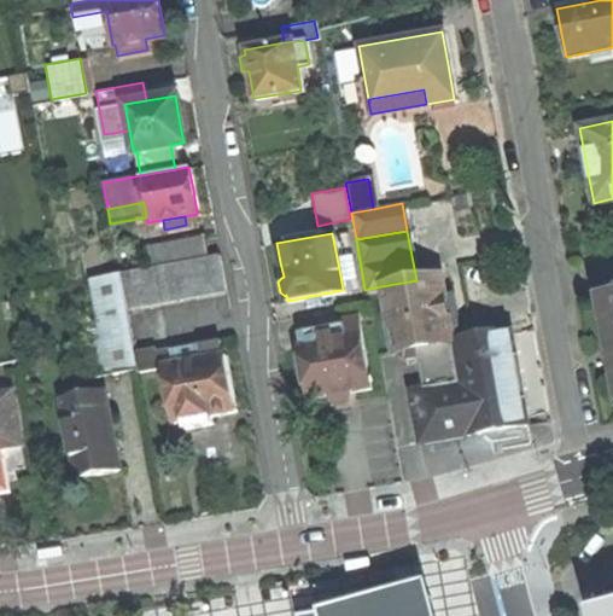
[(144,247),(147,266),(205,255),(202,236),(144,247)]
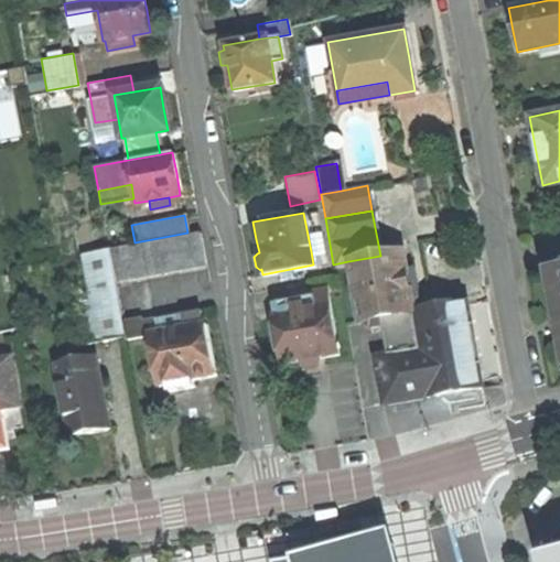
[(135,242),(108,247),(114,279),(204,262),(198,231),(187,233),(135,242)]
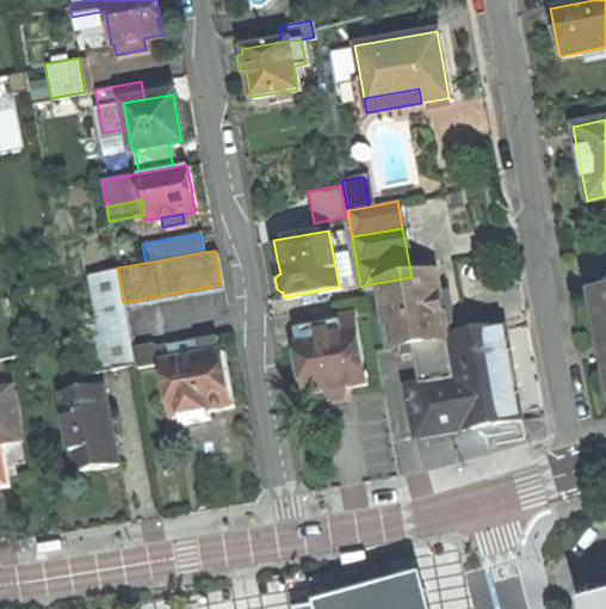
[(345,252),(333,254),(336,272),(348,270),(345,252)]
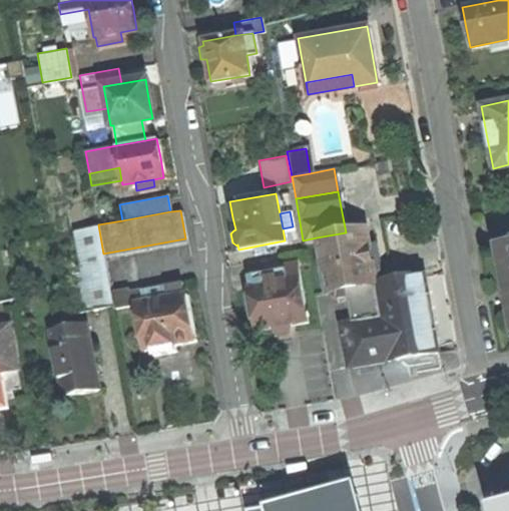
[(86,310),(112,305),(110,293),(103,253),(98,224),(72,229),(81,281),(86,310)]
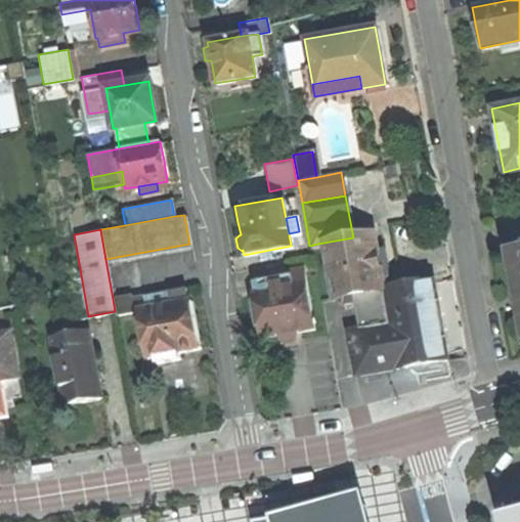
[(373,233),(353,237),(323,243),(334,298),(337,297),(342,301),(353,299),(358,329),(389,322),(383,289),(373,233)]
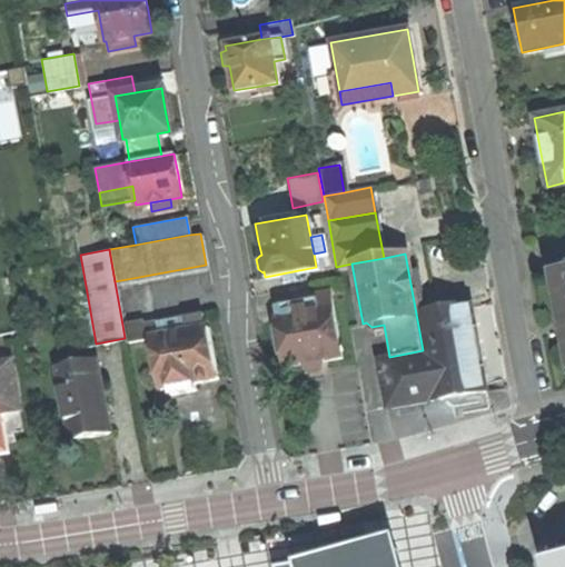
[(564,269),(552,272),(561,322),(564,350),(564,269)]
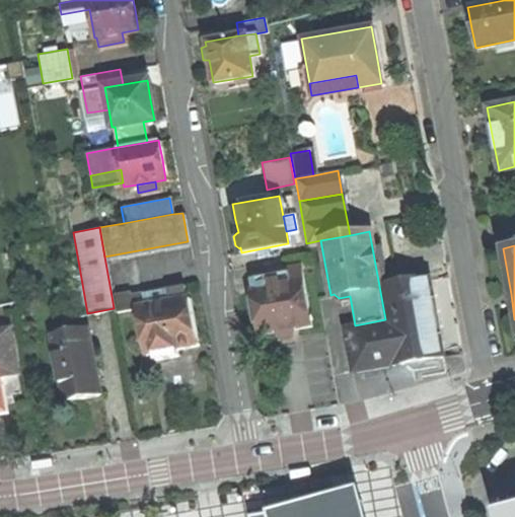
[(251,290),(259,335),(285,329),(309,325),(298,267),(287,269),(290,283),(251,290)]
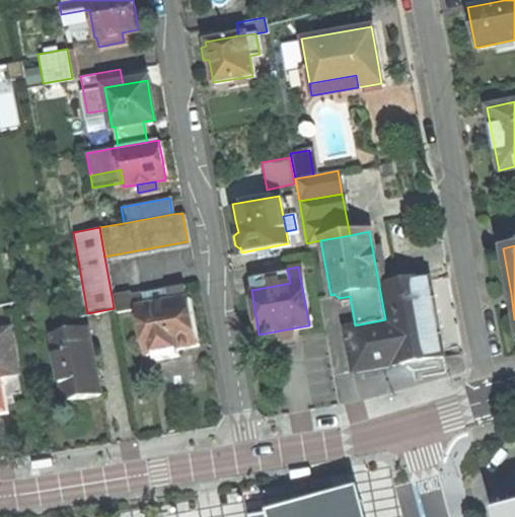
[(343,327),(352,373),(396,364),(441,356),(427,278),(379,286),(385,319),(355,325),(343,327)]
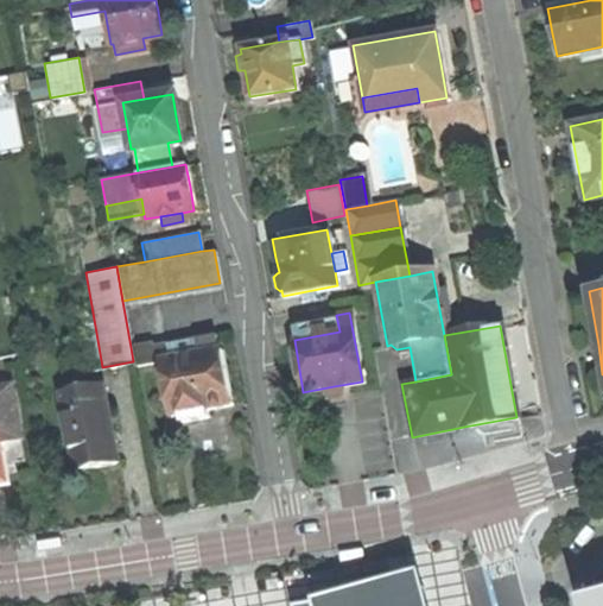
[(93,368),(102,367),(96,333),(87,335),(93,368)]
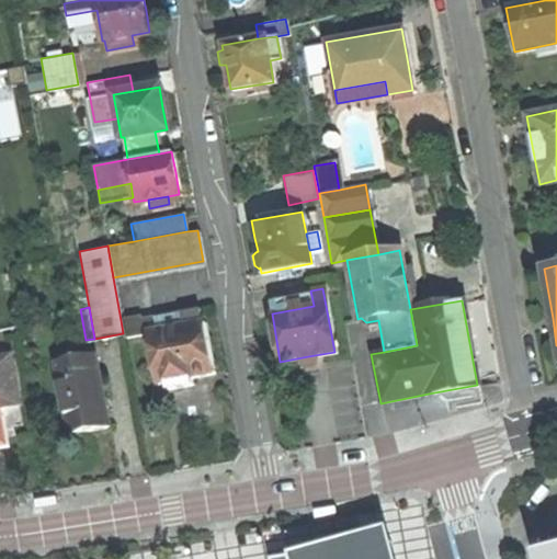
[(199,309),(155,318),(157,330),(147,332),(156,383),(165,380),(166,388),(180,385),(190,384),(189,376),(212,372),(203,322),(201,322),(199,309)]
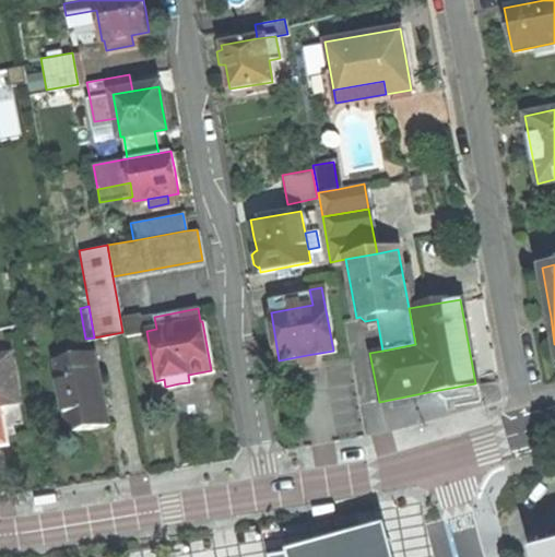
[(124,335),(140,332),(138,319),(137,316),(120,319),(122,332),(124,335)]
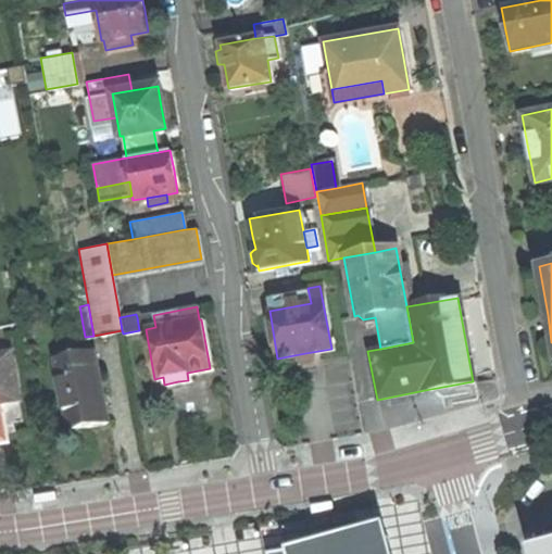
[(139,330),(146,329),(155,327),(153,315),(137,317),(139,330)]
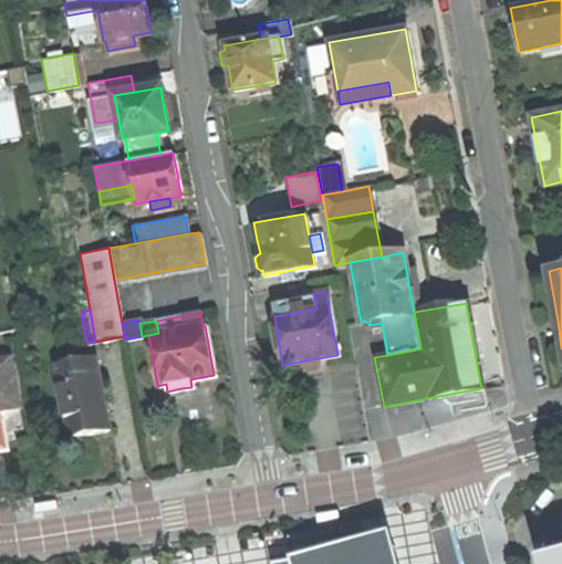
[(95,357),(55,365),(70,437),(91,432),(110,429),(95,357)]
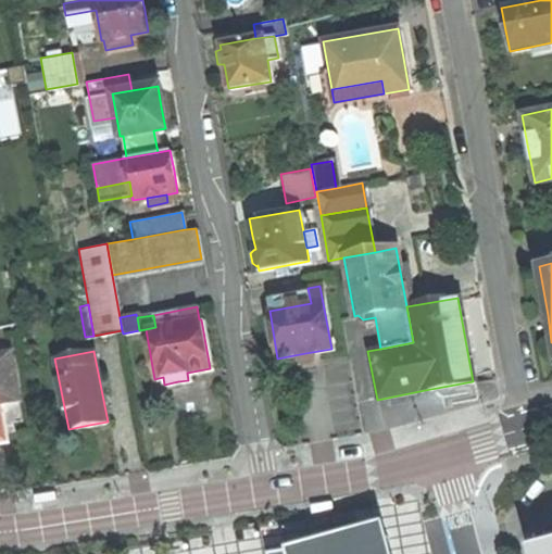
[(0,402),(16,399),(17,399),(9,353),(0,354),(0,402)]
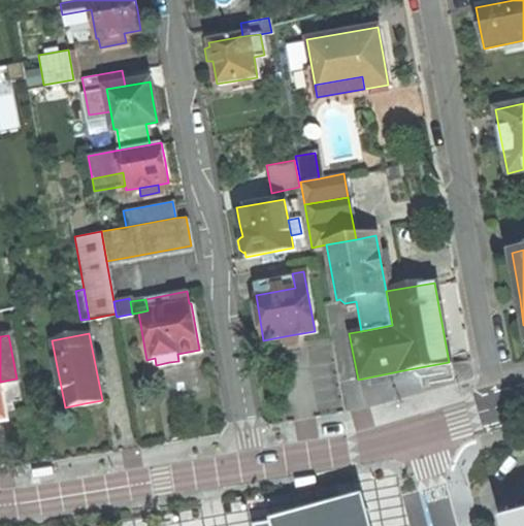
[(15,379),(0,382),(0,388),(2,401),(19,398),(15,379)]
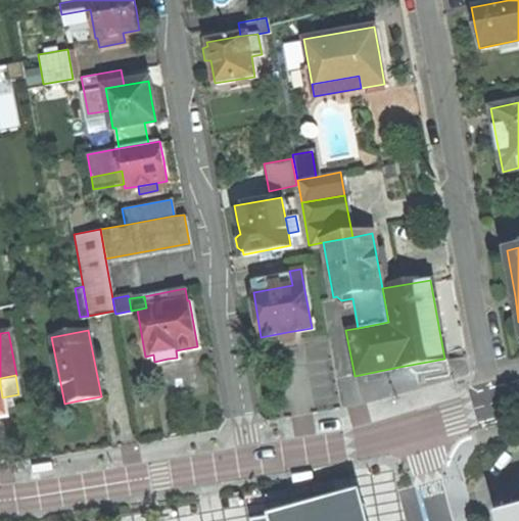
[(29,464),(30,472),(51,469),(50,461),(34,463),(29,464)]
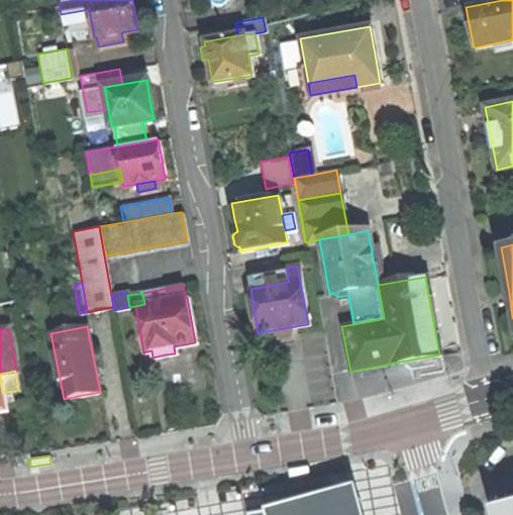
[(308,474),(307,466),(285,469),(286,477),(302,475),(308,474)]
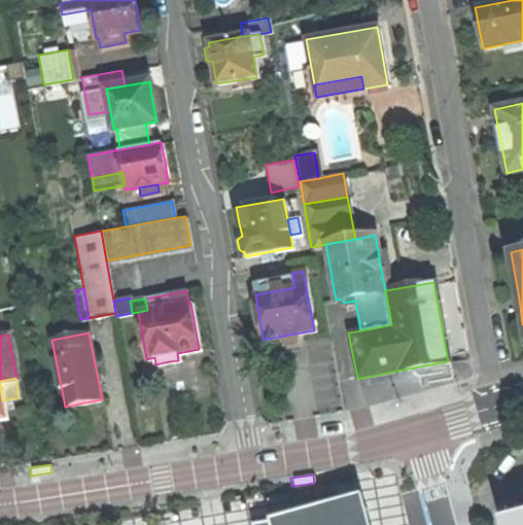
[(361,524),(360,511),(365,510),(364,508),(309,517),(259,524),(361,524)]
